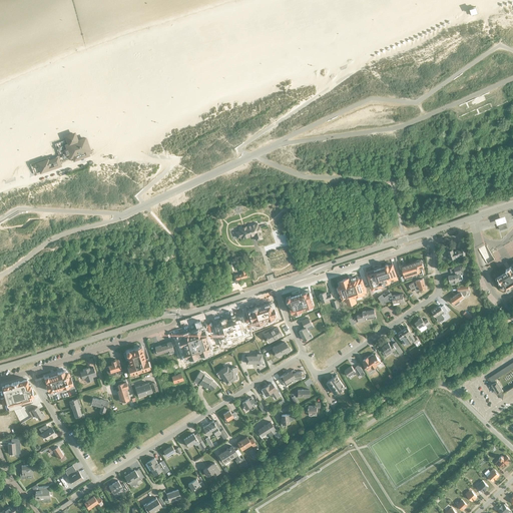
[(71,143),(66,145),(67,147),(70,156),(70,157),(73,156),(74,160),(75,159),(88,155),(87,154),(86,151),(89,150),(87,146),(86,143),(85,138),(77,141),(71,143)]
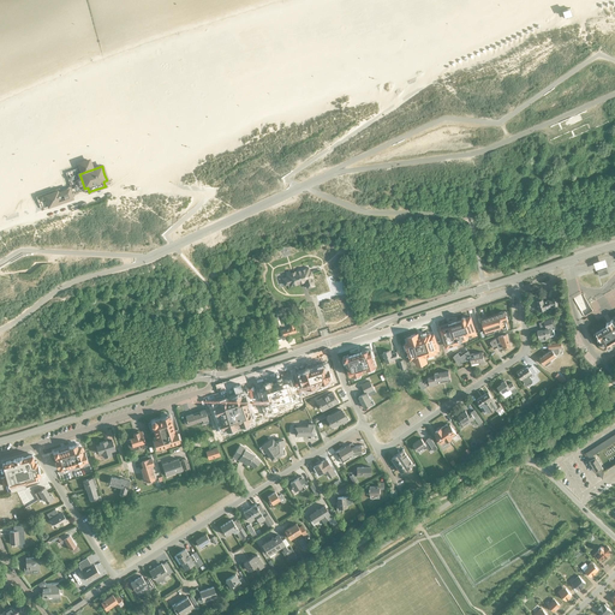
[(57,192),(46,196),(49,206),(71,198),(69,190),(58,193),(57,192)]
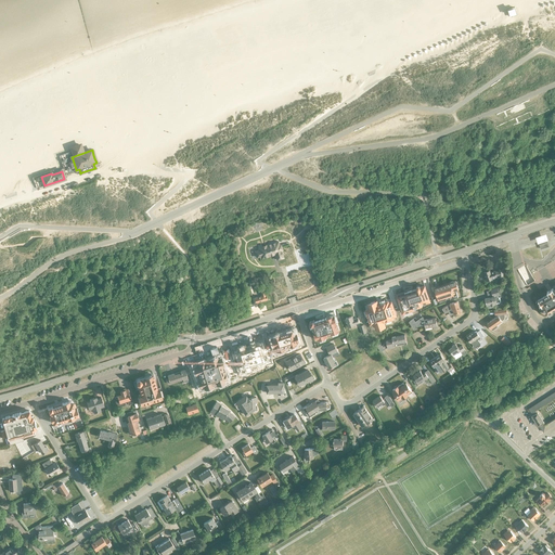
[(545,235),(536,239),(538,245),(547,242),(545,235)]
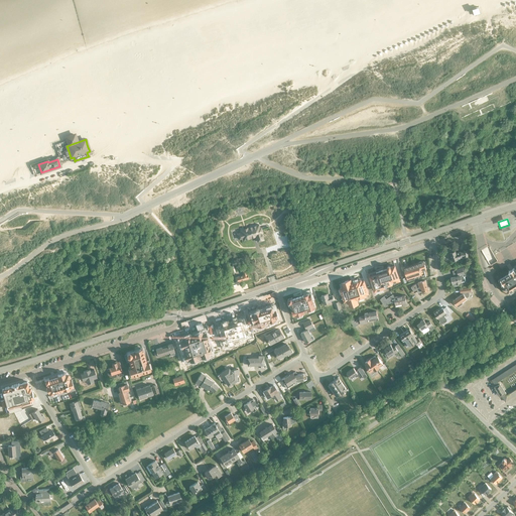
[(241,233),(237,234),(238,240),(242,238),(243,240),(255,236),(257,241),(263,239),(258,225),(240,231),(241,233)]
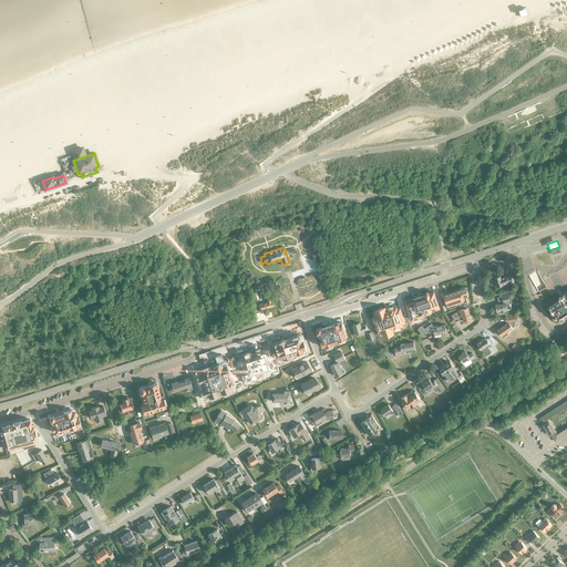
[(511,284),(514,282),(514,276),(509,276),(509,278),(506,278),(506,277),(501,278),(501,276),(494,278),(497,288),(503,287),(502,285),(507,284),(507,285),(511,284)]
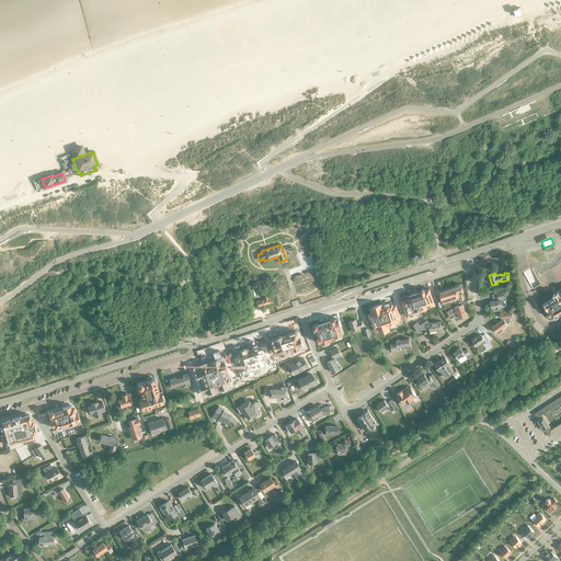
[(462,293),(460,284),(439,292),(443,304),(455,299),(456,302),(462,300),(461,296),(460,296),(460,293),(462,293)]
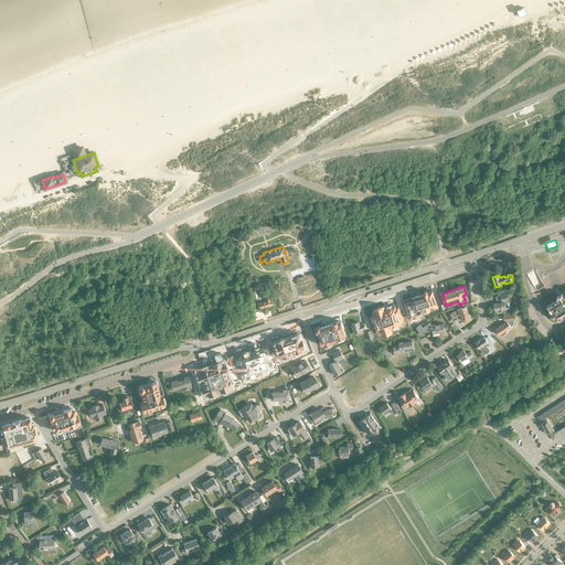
[(409,305),(406,306),(411,318),(422,315),(420,313),(422,313),(424,312),(424,310),(425,310),(426,312),(429,310),(429,309),(437,307),(432,291),(428,292),(427,292),(427,294),(428,296),(424,297),(419,298),(418,296),(413,297),(414,298),(411,298),(412,300),(408,301),(409,305)]
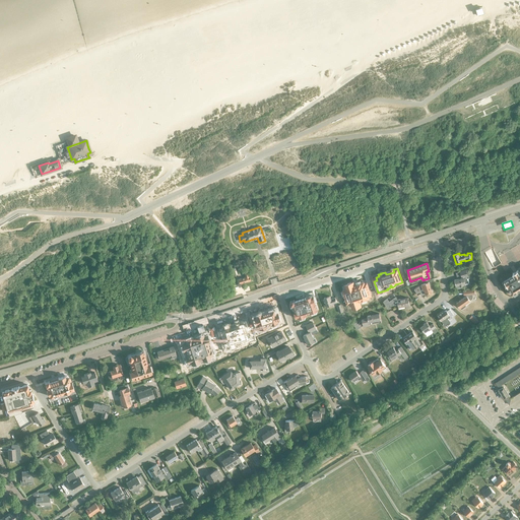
[(462,278),(454,280),(456,286),(460,285),(460,286),(469,283),(468,278),(470,278),(468,273),(467,270),(460,272),(462,278)]
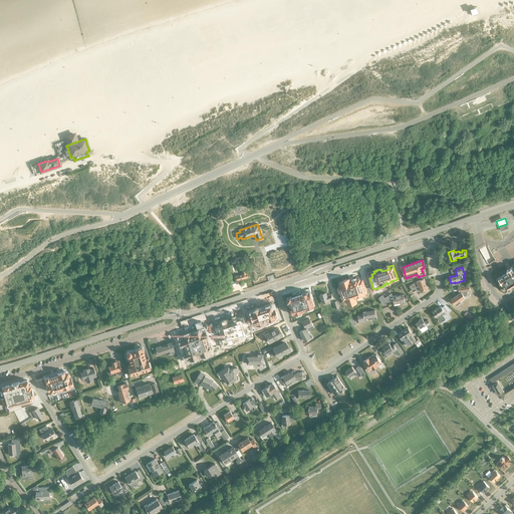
[(508,272),(498,278),(506,291),(513,286),(513,268),(513,269),(512,268),(511,268),(507,270),(506,271),(508,272)]
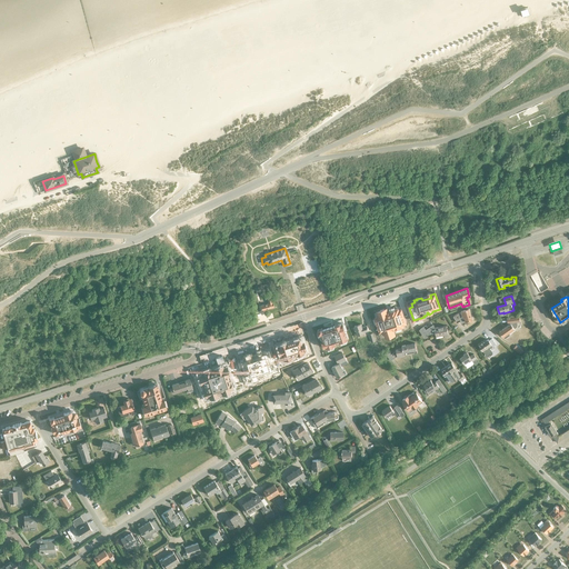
[(272,302),(270,298),(267,299),(268,303),(260,306),(261,311),(273,307),(272,302)]
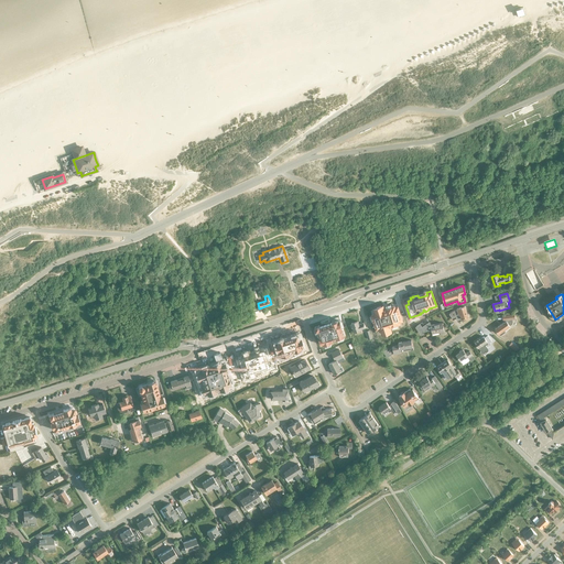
[(375,314),(371,315),(372,316),(373,322),(377,329),(379,328),(380,331),(381,331),(382,333),(384,332),(389,331),(391,329),(390,327),(392,326),(397,325),(400,324),(400,322),(402,322),(402,320),(401,315),(400,315),(398,307),(394,307),(394,306),(391,307),(387,308),(386,308),(387,311),(384,311),(384,310),(383,307),(381,307),(380,306),(377,308),(375,310),(375,312),(373,313),(375,314)]
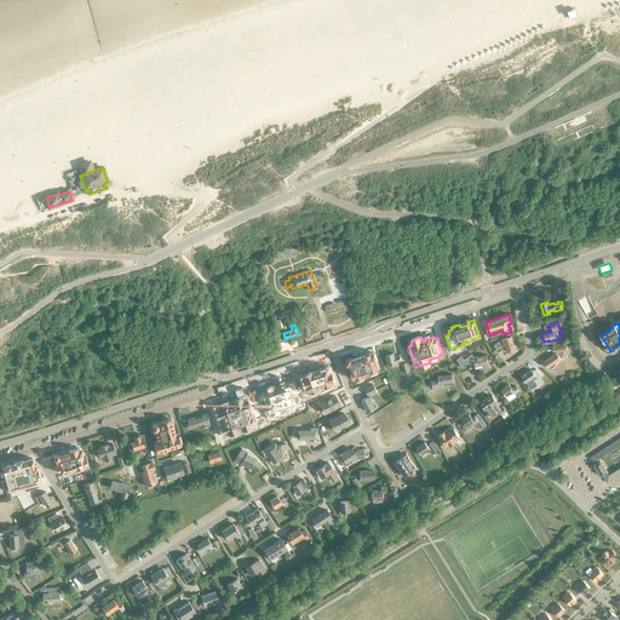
[(515,348),(511,337),(503,339),(493,345),(498,351),(501,349),(501,348),(504,346),(506,345),(507,350),(515,348)]
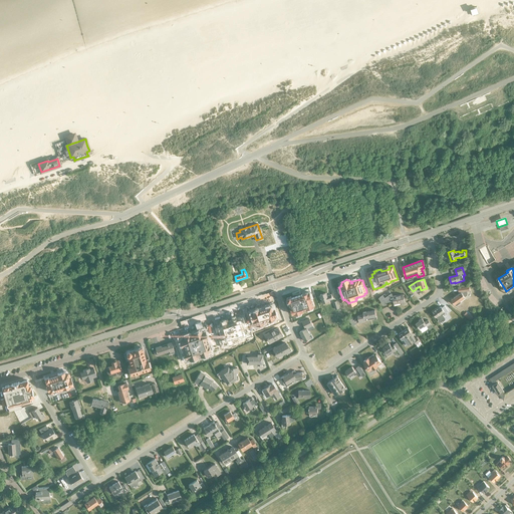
[(467,295),(467,293),(467,290),(469,290),(469,289),(469,286),(458,288),(459,291),(461,291),(461,293),(451,299),(454,304),(455,306),(456,306),(460,303),(460,302),(459,301),(464,297),(467,295)]
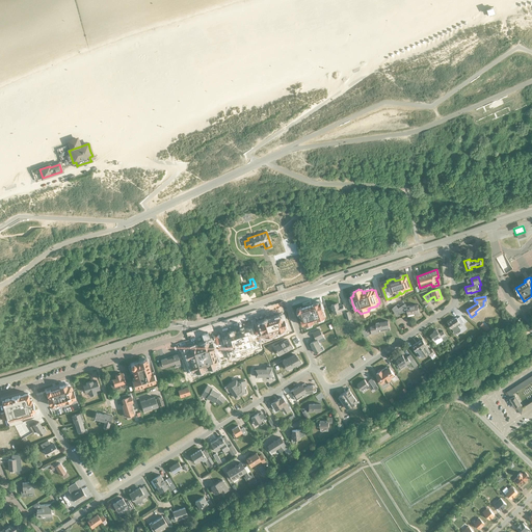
[(320,301),(297,310),(302,324),(325,316),(320,301)]
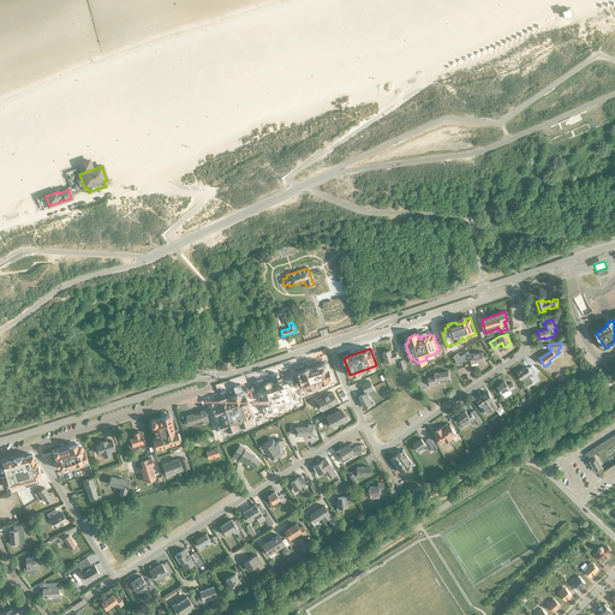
[(383,353),(382,354),(383,358),(384,358),(386,362),(393,359),(393,358),(398,357),(396,352),(392,354),(390,351),(383,353)]
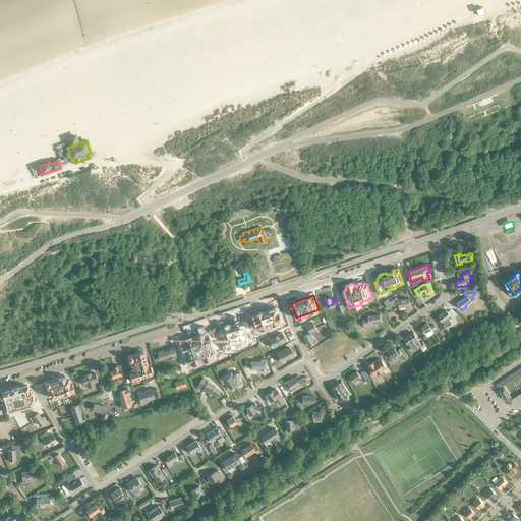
[(407,308),(410,307),(408,298),(398,300),(396,297),(394,299),(390,302),(388,299),(385,301),(389,307),(392,304),(398,303),(399,307),(406,306),(407,308)]
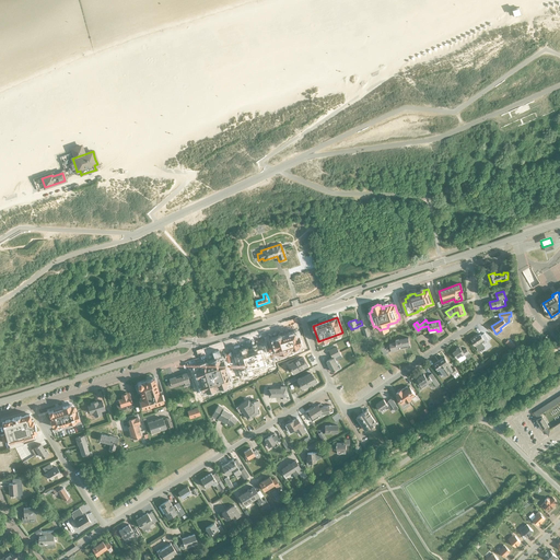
[(296,328),(196,364),(206,400),(276,370),(271,362),(305,349),(296,328)]
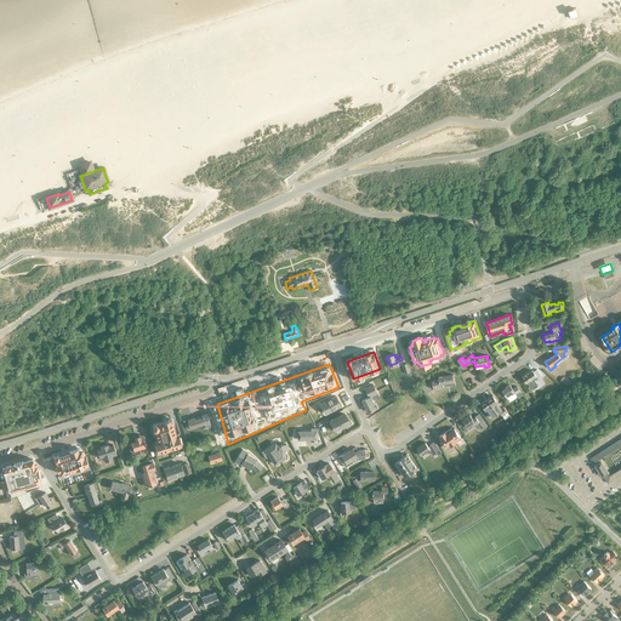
[(525,372),(522,376),(531,389),(537,386),(535,381),(541,376),(536,370),(534,372),(533,370),(527,374),(525,372)]
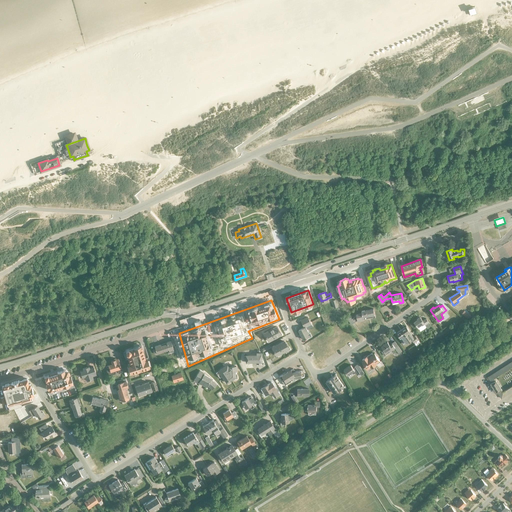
[(370,318),(375,316),(373,308),(361,311),(362,314),(356,315),(356,316),(352,319),(354,322),(357,320),(357,322),(364,320),(363,317),(369,315),(370,318)]
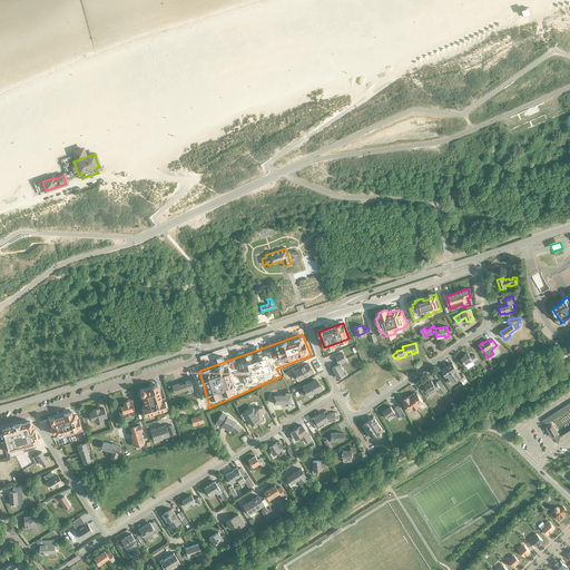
[(342,372),(344,371),(342,367),(347,364),(342,353),(335,357),(338,364),(332,369),(337,379),(344,375),(342,372)]
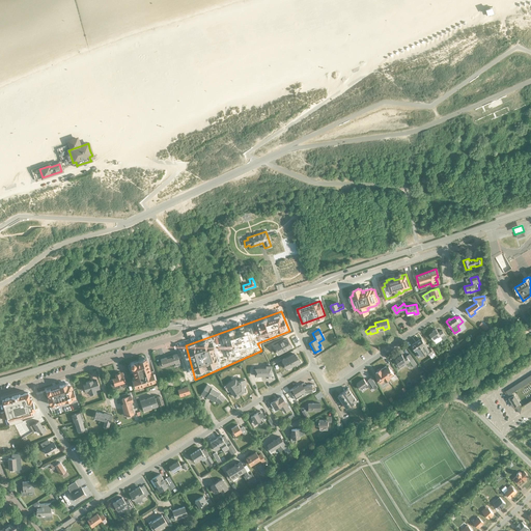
[(446,337),(441,330),(438,332),(436,329),(432,331),(434,331),(429,334),(434,340),(436,343),(442,339),(443,340),(446,337)]
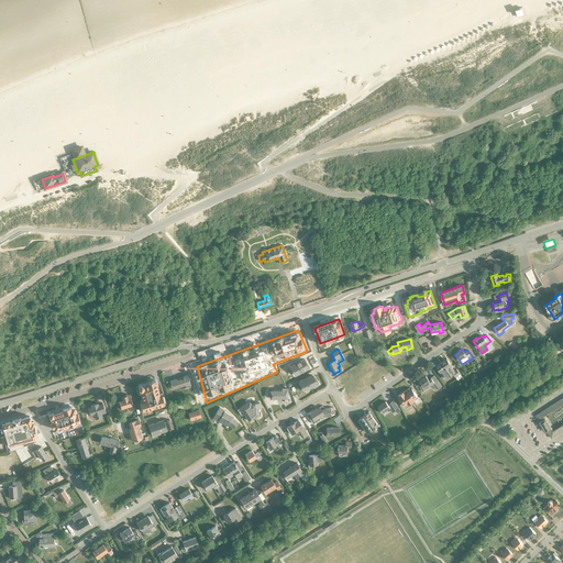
[(455,377),(460,374),(456,368),(454,371),(450,365),(451,365),(446,359),(437,366),(440,372),(441,372),(446,378),(453,374),(455,377)]
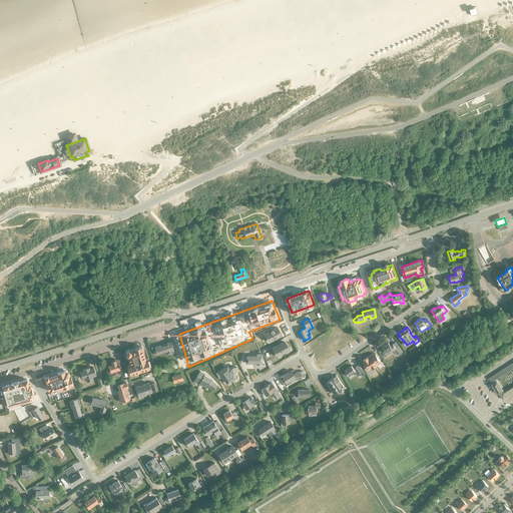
[(277,328),(271,331),(275,339),(281,335),(277,328)]
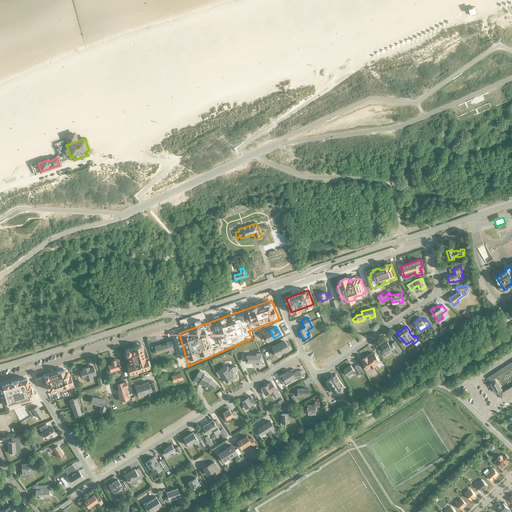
[(270,330),(264,333),(268,341),(274,338),(270,330)]
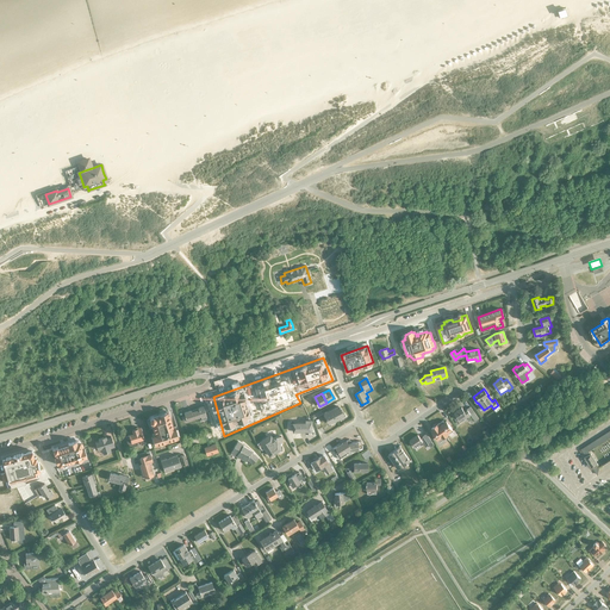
[(206,418),(206,415),(203,406),(198,408),(199,410),(192,411),(191,410),(184,412),(185,416),(182,417),(184,421),(200,416),(201,419),(206,418)]
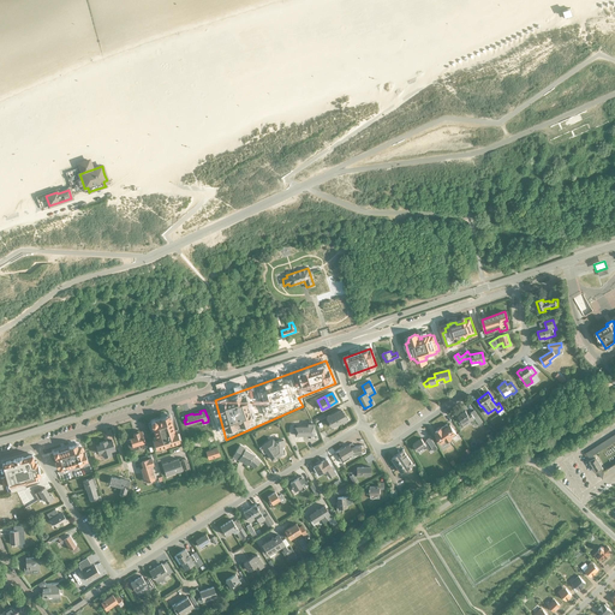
[(341,410),(334,415),(339,423),(341,422),(341,423),(348,419),(347,418),(346,418),(341,410)]
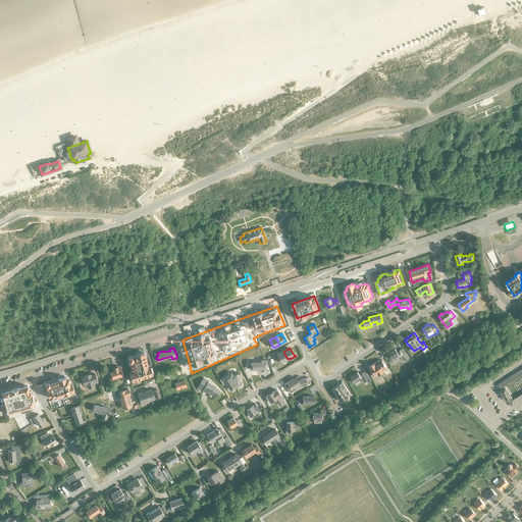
[(390,355),(387,357),(392,363),(394,361),(393,359),(397,357),(398,358),(400,356),(402,359),(404,357),(407,361),(410,359),(403,348),(400,350),(400,351),(398,352),(395,349),(388,353),(390,355)]
